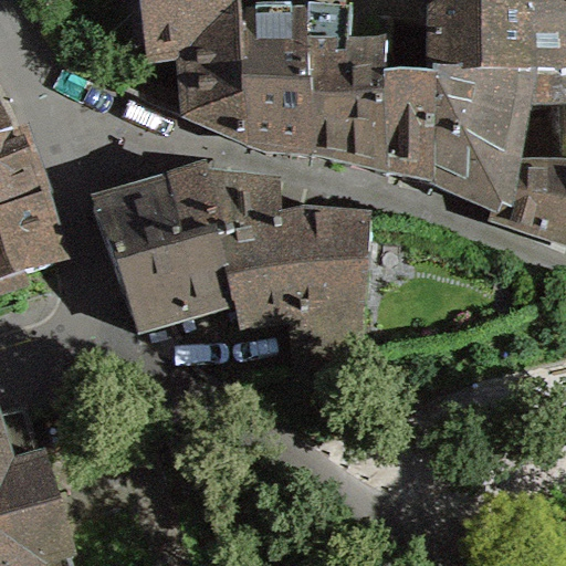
[(137,0),(146,62),(185,59),(189,119),(208,128),(251,147),(241,30),(236,0),(137,0)]
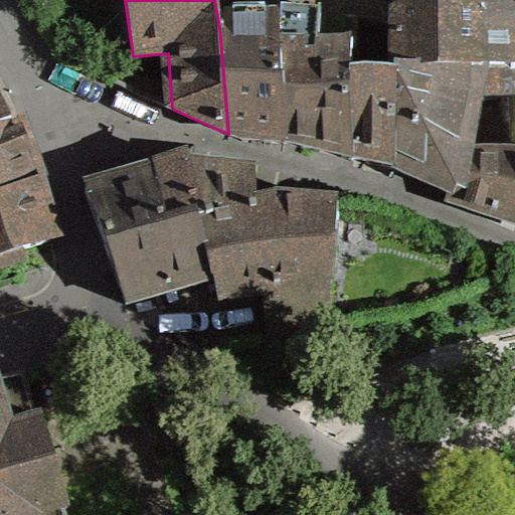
[(514,0),(395,0),(399,14),(399,15),(478,6),(478,8),(514,6),(514,0)]
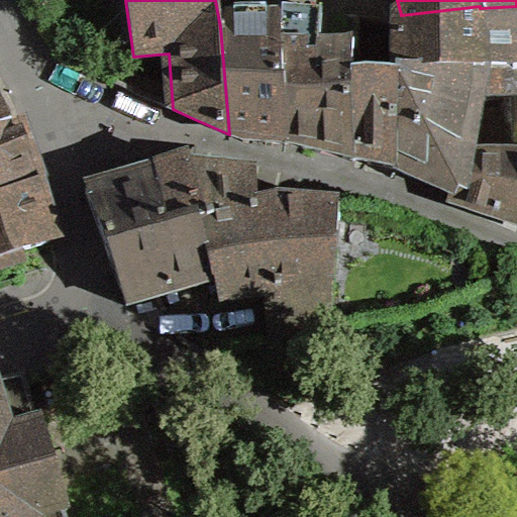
[(399,82),(509,71),(516,70),(516,6),(480,8),(480,6),(401,15),(400,28),(395,28),(394,45),(395,53),(395,82),(399,82)]
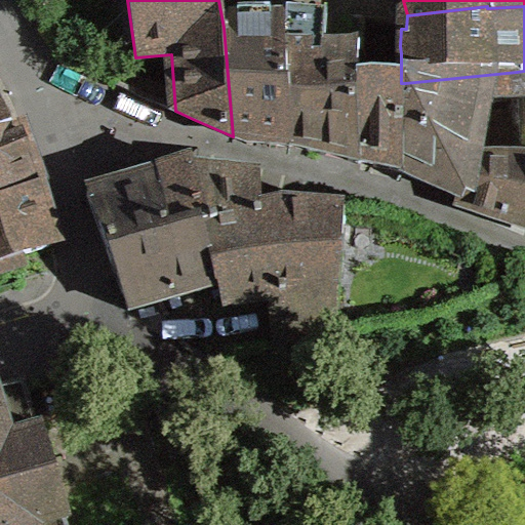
[(278,27),(224,28),(233,136),(248,143),(256,144),(290,145),(292,146),(289,9),(279,9),(278,27)]
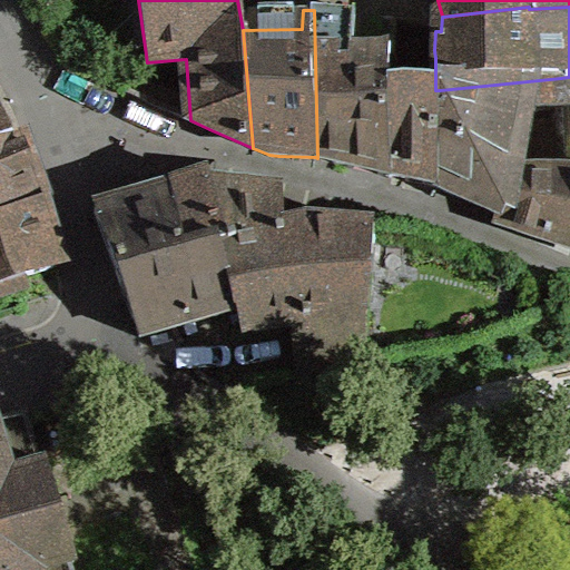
[(314,10),(317,158),(327,160),(390,177),(385,82),(390,84),(390,51),(352,49),(354,12),(314,10)]
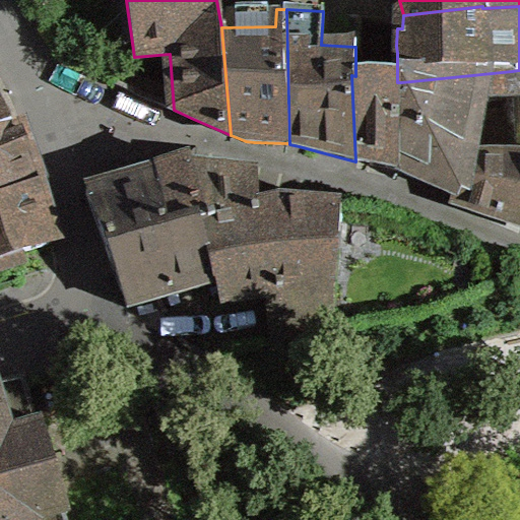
[(461,159),(471,106),(516,94),(512,71),(401,82),(397,170),(417,179),(451,194),(453,195),(461,159)]
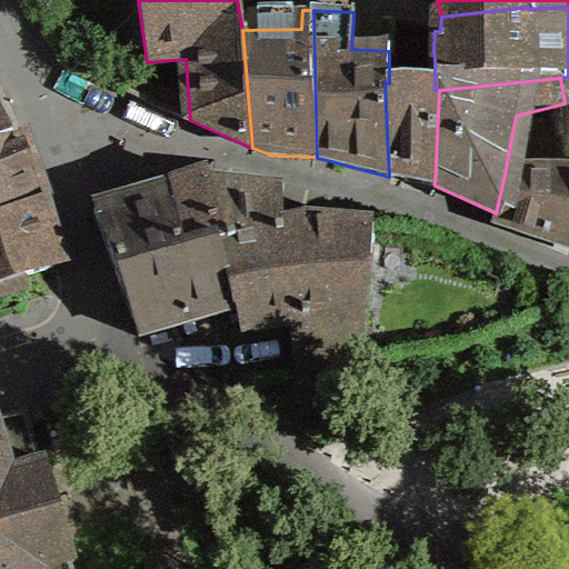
[(389,88),(389,83),(385,82),(389,177),(401,179),(430,185),(435,186),(439,90),(435,90),(433,91),(389,88)]
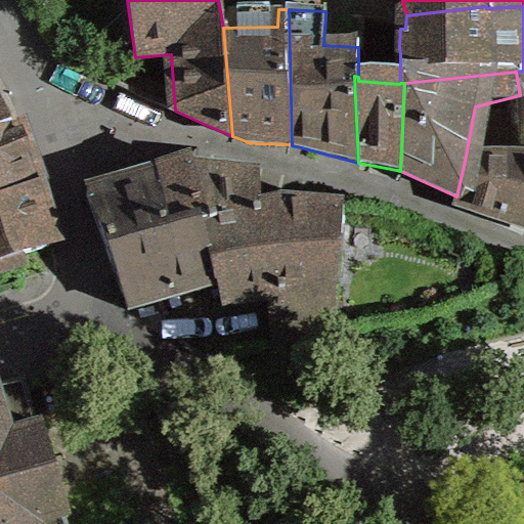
[(0,261),(55,244),(17,123),(0,127),(0,261)]
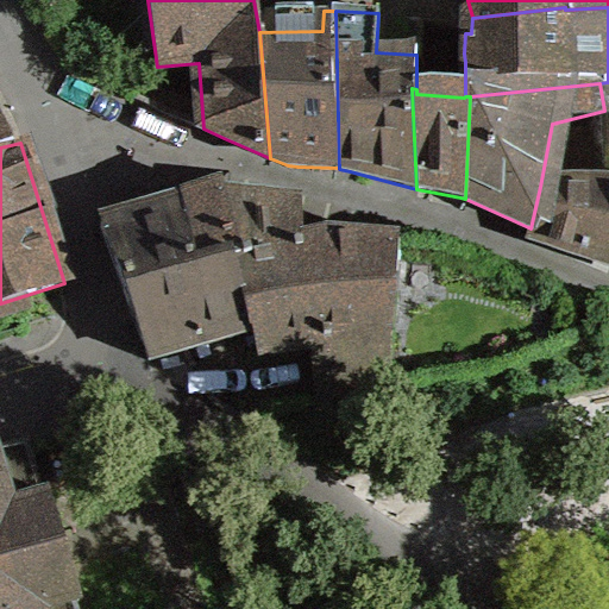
[(608,186),(608,187),(556,187),(540,187),(531,228),(528,227),(527,236),(557,248),(608,265),(608,186)]
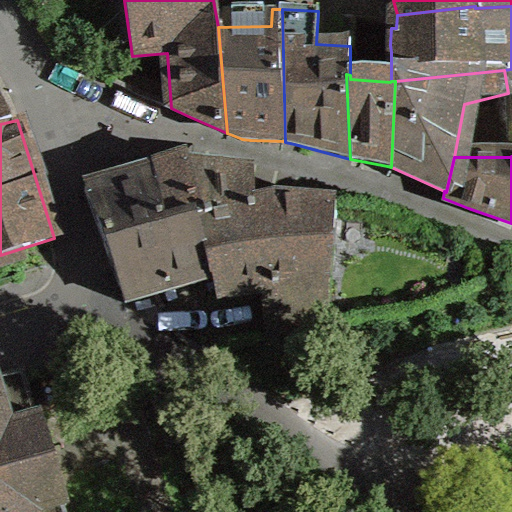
[(197,218),(199,226),(252,212),(252,209),(250,177),(189,169),(187,168),(186,164),(177,166),(176,163),(155,169),(156,171),(153,172),(162,227),(197,218)]
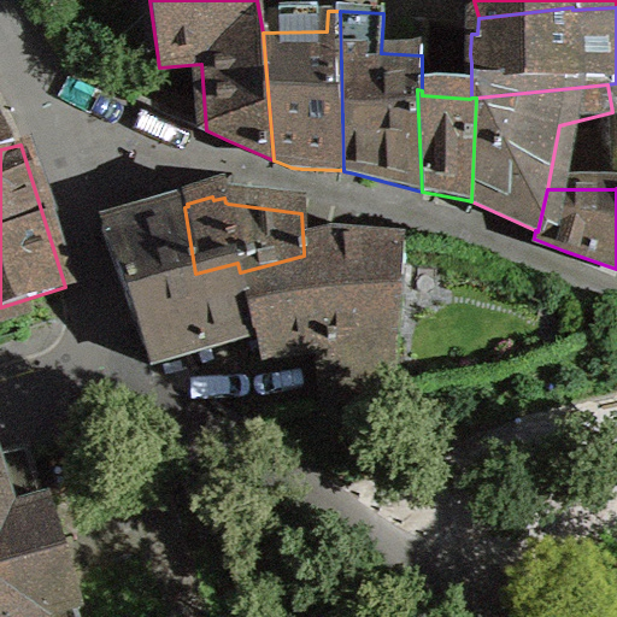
[(403,278),(415,280),(416,262),(417,252),(404,247),(328,245),(304,252),(304,256),(240,272),(238,263),(195,274),(184,207),(171,210),(101,229),(150,364),(192,352),(258,333),(260,345),(263,358),(316,351),(325,406),(393,394),(403,278)]
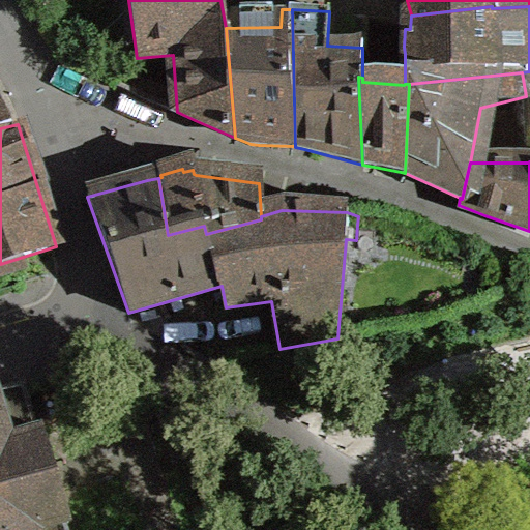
[(0,529),(65,529),(64,524),(68,523),(54,476),(40,430),(36,432),(23,385),(0,391),(0,529)]
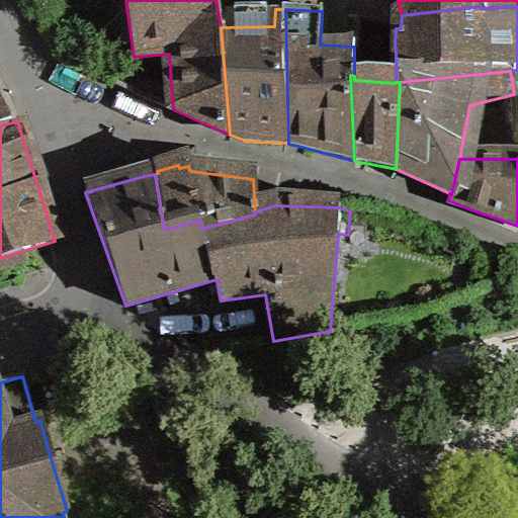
All buildings are outlined.
